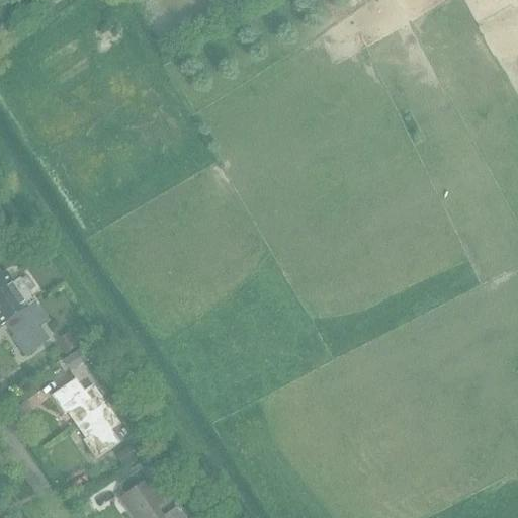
[(36,301),(29,291),(35,287),(26,274),(12,284),(5,275),(0,278),(0,312),(7,322),(36,301)]
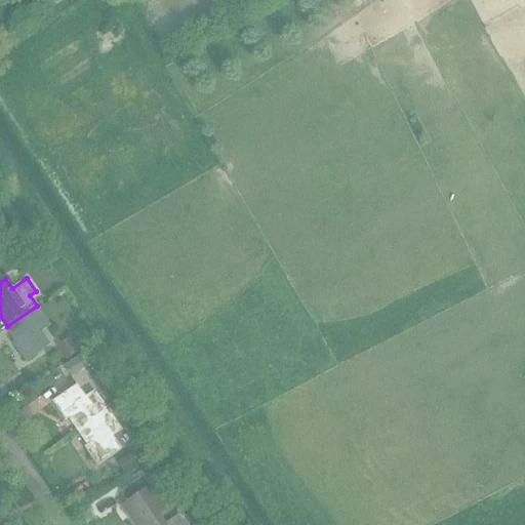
[(37,306),(7,326),(16,339),(12,342),(26,362),(50,345),(36,324),(45,318),(37,306)]
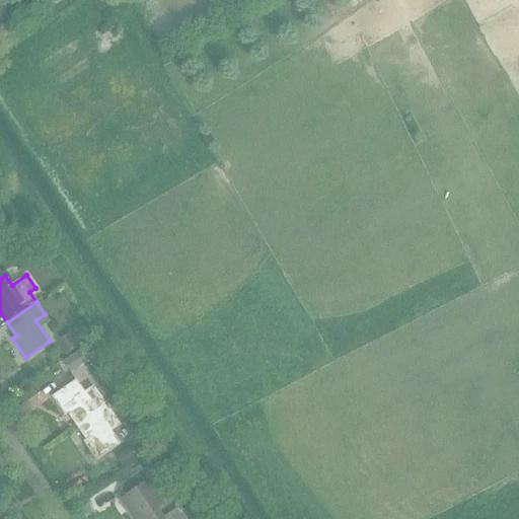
[(69,372),(86,361),(79,351),(62,361),(69,372)]
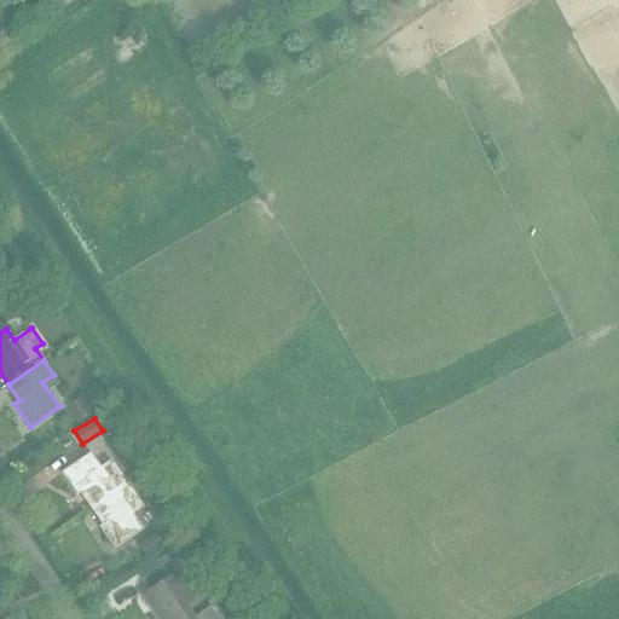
[(93,508),(128,484),(117,468),(108,475),(92,452),(62,473),(77,496),(82,492),(93,508)]
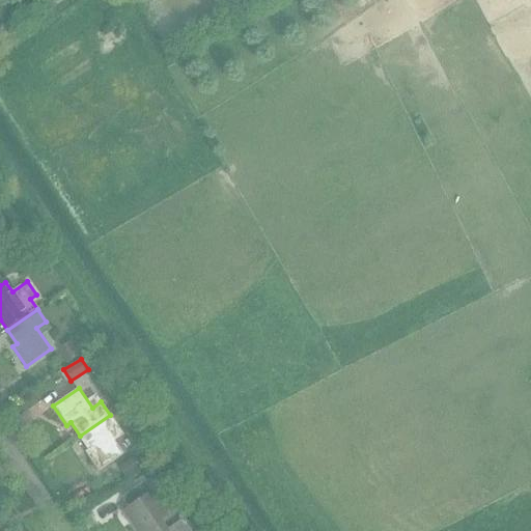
[(110,415),(80,436),(89,450),(86,452),(99,472),(123,454),(110,435),(119,428),(110,415)]
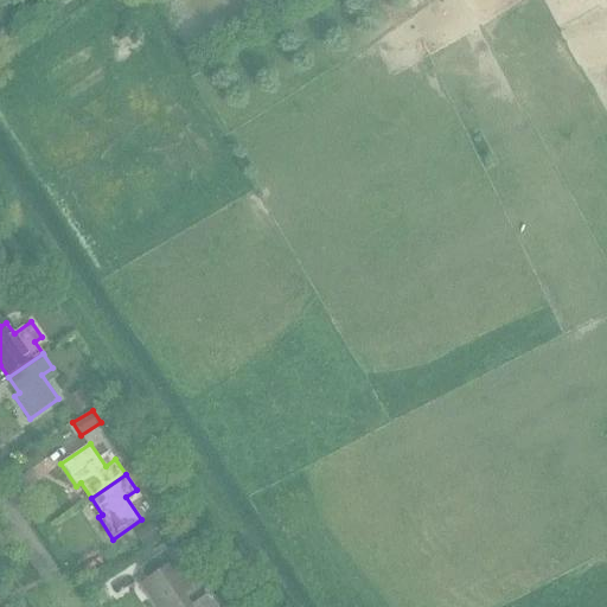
[(180,579),(170,564),(163,553),(138,569),(146,581),(142,583),(158,606),(163,602),(165,606),(189,606),(209,595),(192,572),(180,579)]
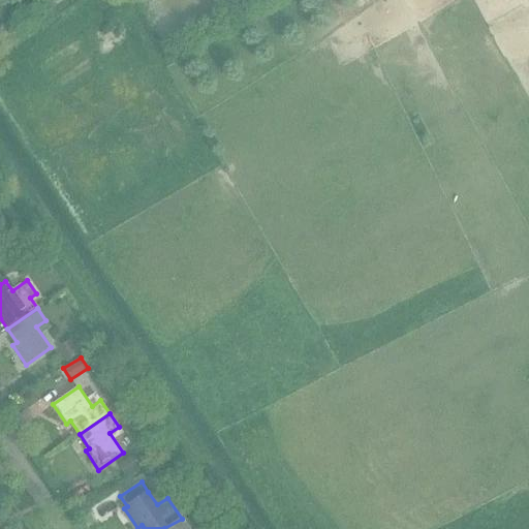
[(188,528),(182,519),(164,528),(188,528)]
